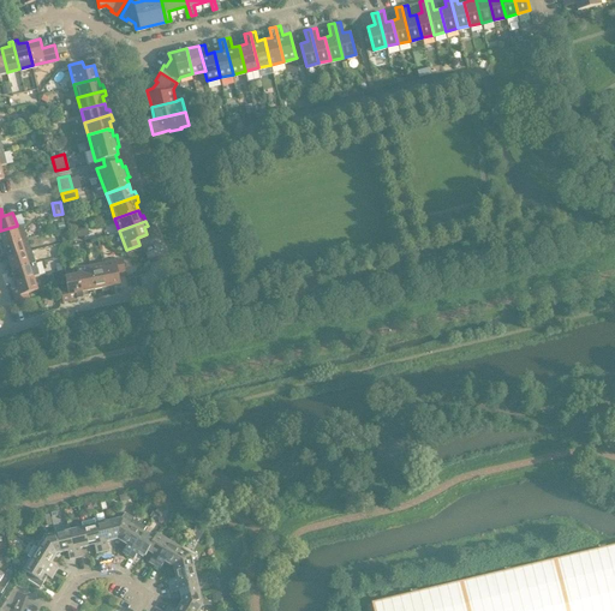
[(17,226),(0,231),(0,232),(3,239),(0,240),(0,244),(27,235),(23,223),(17,225),(17,226)]
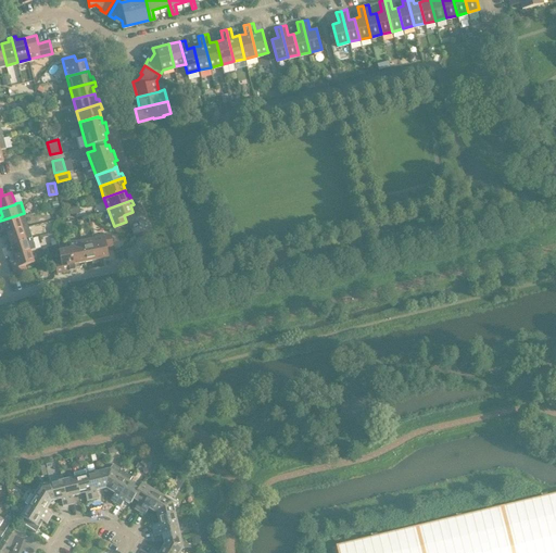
[(24,213),(0,221),(0,223),(1,225),(4,224),(7,231),(28,225),(24,213)]
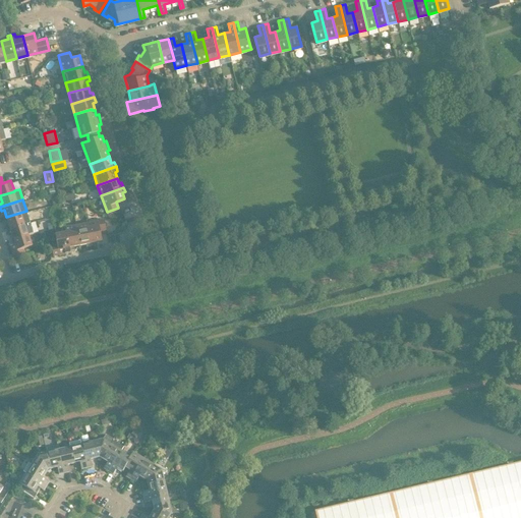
[(26,211),(6,217),(9,224),(5,225),(6,228),(30,221),(26,211)]
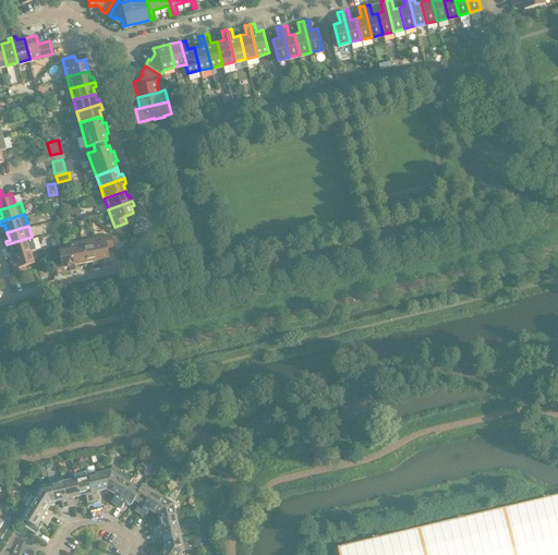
[(111,232),(93,237),(98,262),(104,261),(102,257),(109,256),(107,246),(113,245),(111,232)]
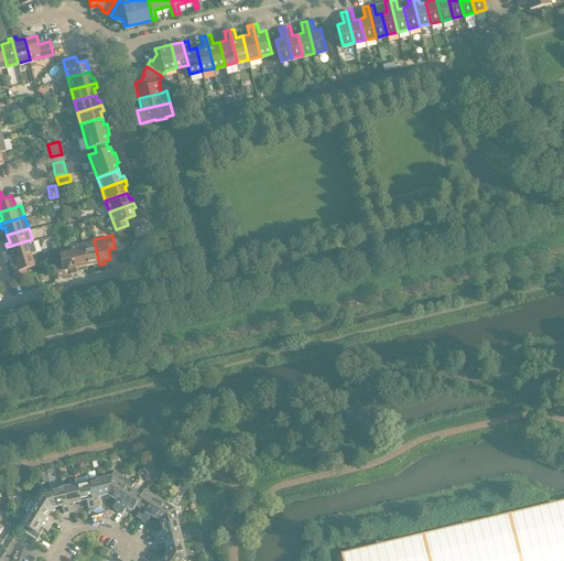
[(32,239),(7,247),(9,251),(12,250),(14,257),(31,252),(36,250),(32,239)]
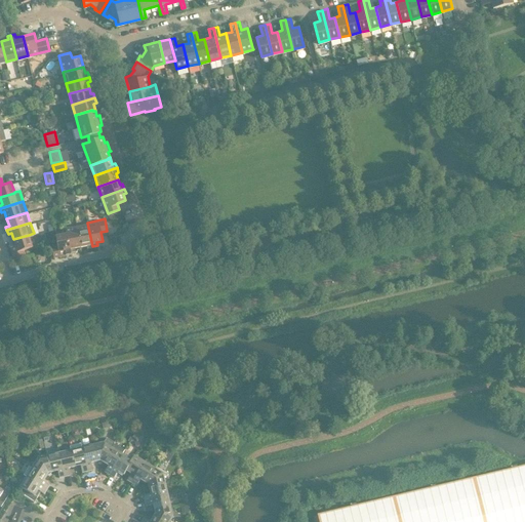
[(87,223),(77,225),(81,245),(86,244),(87,247),(92,246),(87,223)]
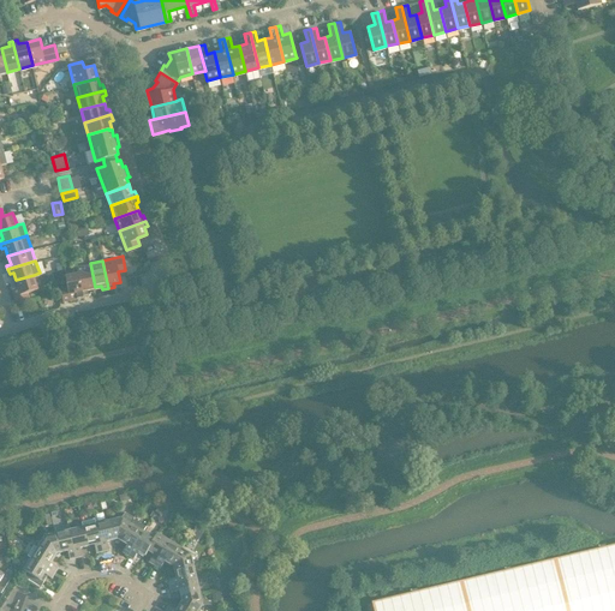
[(77,265),(78,271),(83,293),(88,292),(88,288),(95,287),(90,263),(77,265)]
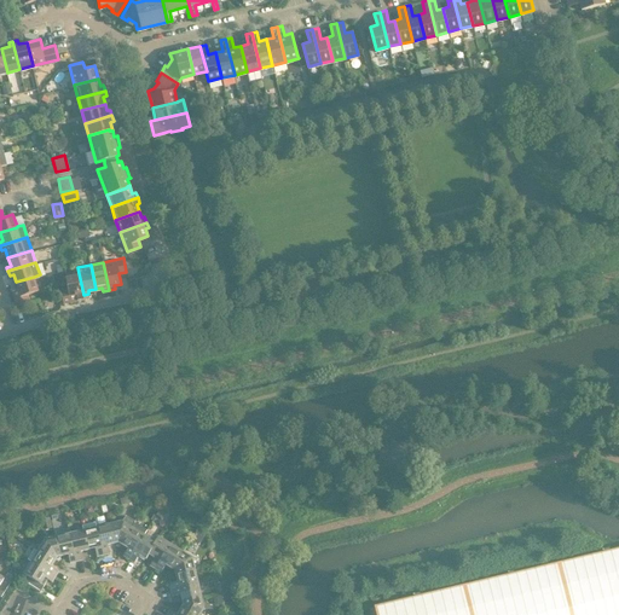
[(68,286),(61,288),(63,302),(84,297),(84,295),(79,273),(65,276),(68,286)]
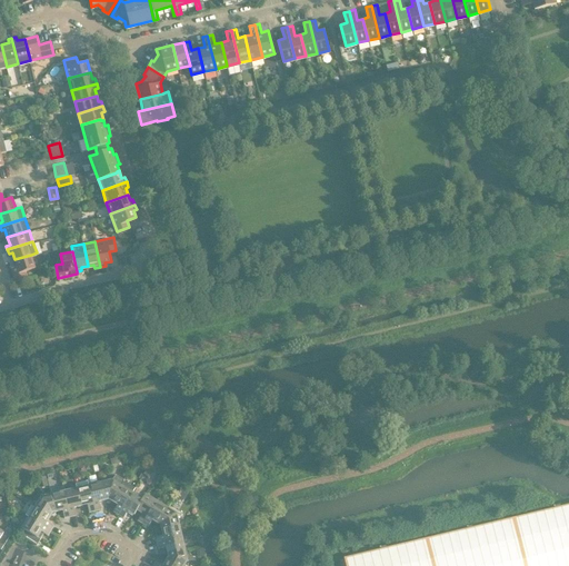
[(15,259),(9,261),(16,279),(28,276),(26,269),(35,266),(31,255),(15,259)]
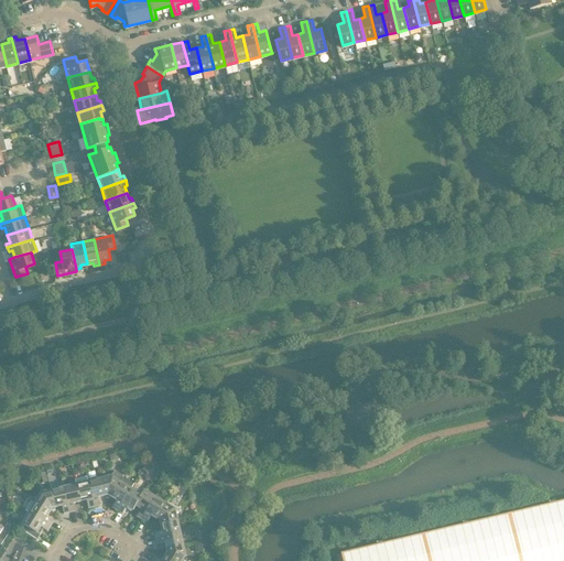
[(100,476),(105,493),(108,493),(111,494),(120,479),(111,474),(100,476)]
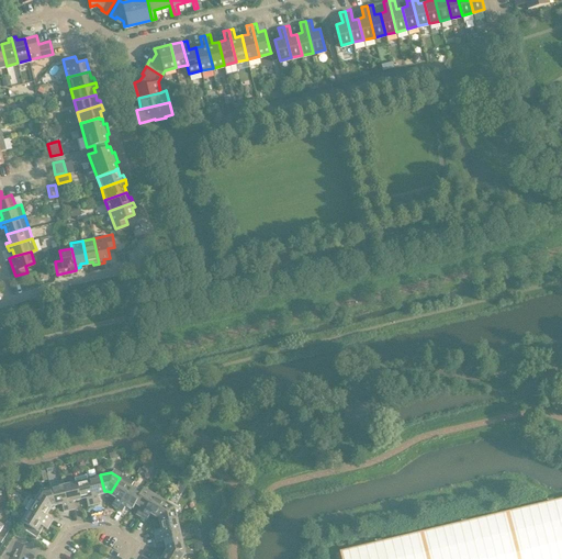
[(88,478),(93,502),(100,501),(98,493),(104,491),(100,474),(88,478)]
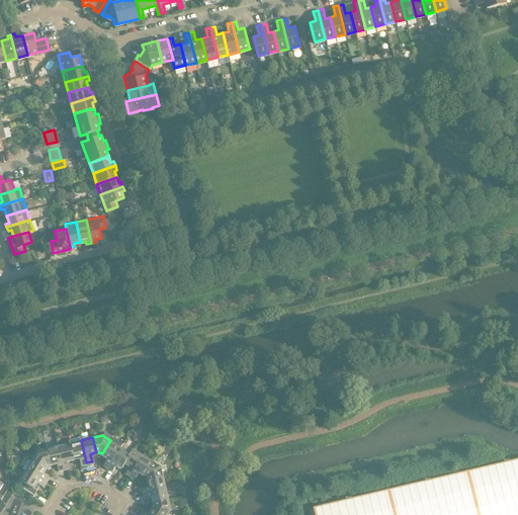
[(70,442),(73,458),(79,456),(81,463),(86,462),(81,440),(70,442)]
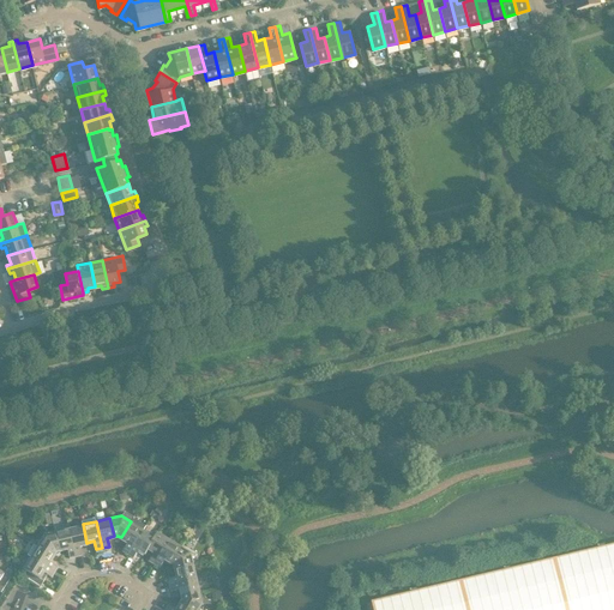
[(131,521),(121,537),(127,542),(122,549),(128,553),(143,529),(131,521)]
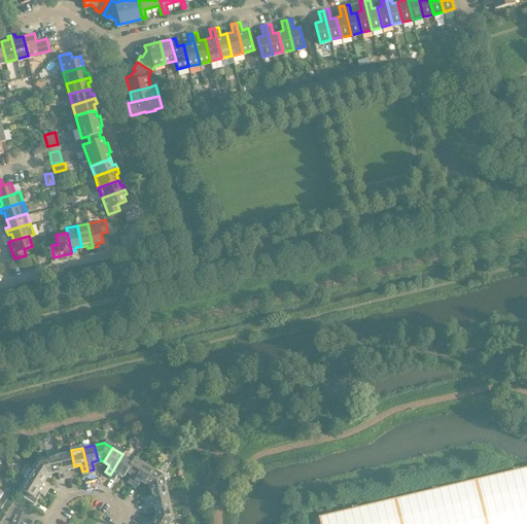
[(60,453),(65,476),(70,475),(69,467),(74,466),(71,450),(60,453)]
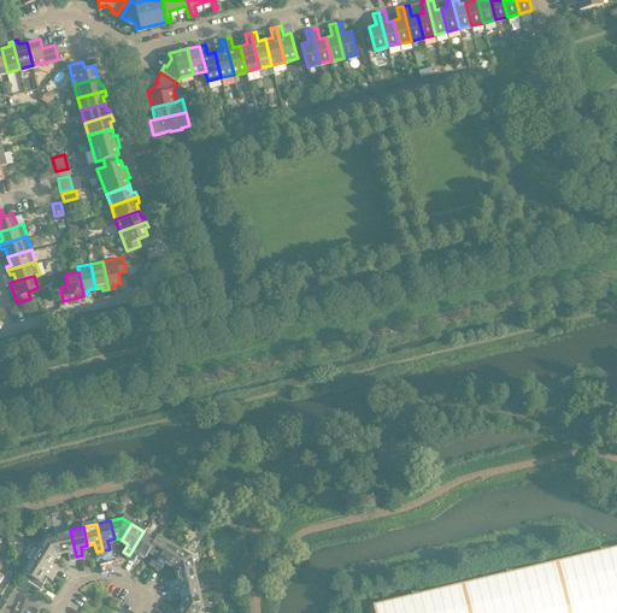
[(57,534),(60,552),(68,550),(70,559),(76,556),(70,530),(57,534)]
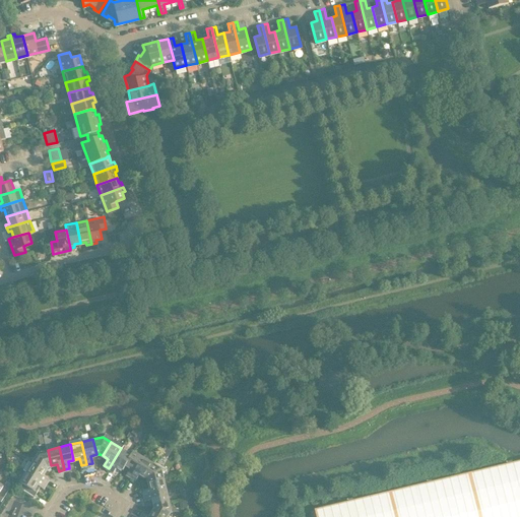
[(121,448),(109,468),(113,470),(117,464),(123,468),(125,464),(125,463),(130,454),(121,448)]
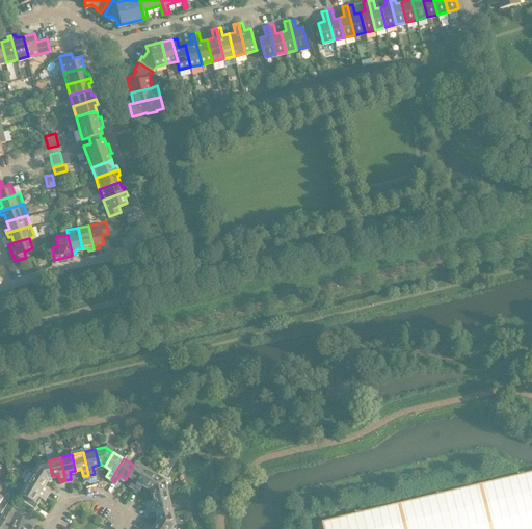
[(52,476),(49,460),(38,463),(33,471),(47,480),(48,479),(48,480),(52,477),(52,476)]
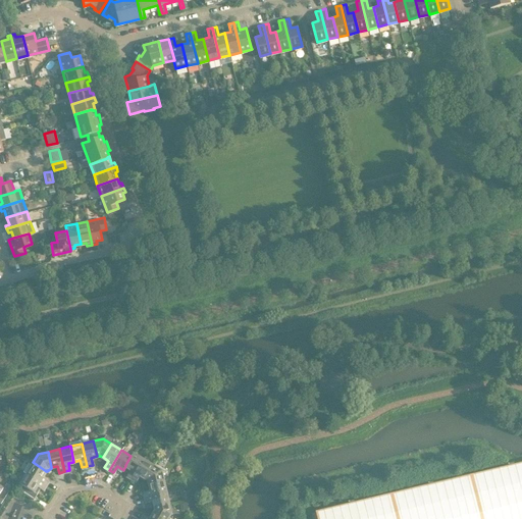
[(125,465),(125,466),(131,468),(126,475),(132,477),(144,458),(133,452),(131,456),(125,465)]
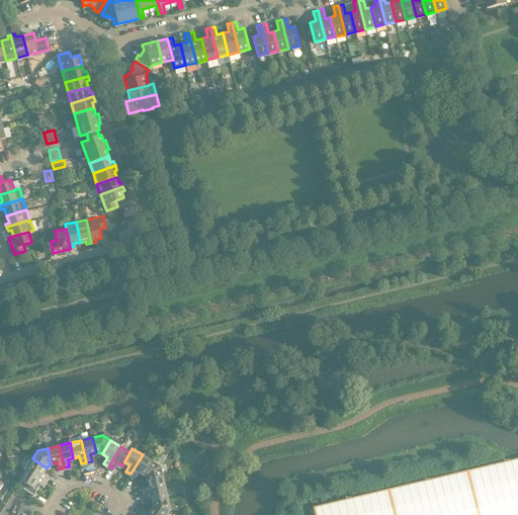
[(143,454),(131,474),(135,477),(139,470),(144,474),(152,460),(143,454)]
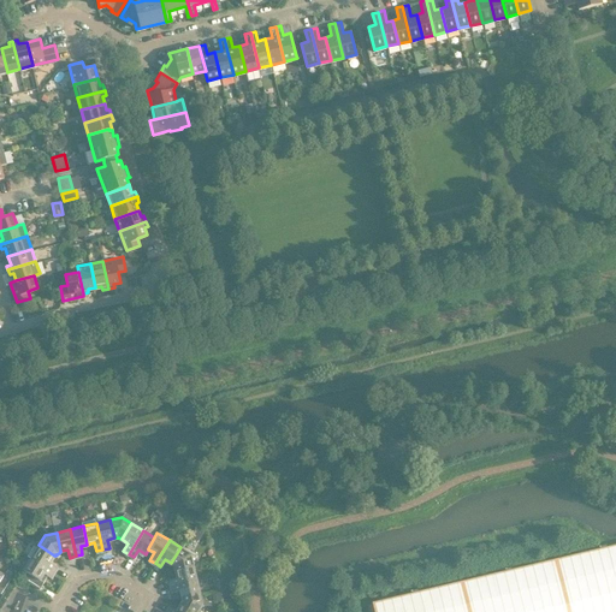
[(31,557),(55,571),(58,565),(51,562),(54,556),(39,545),(37,546),(34,544),(27,554),(31,557)]
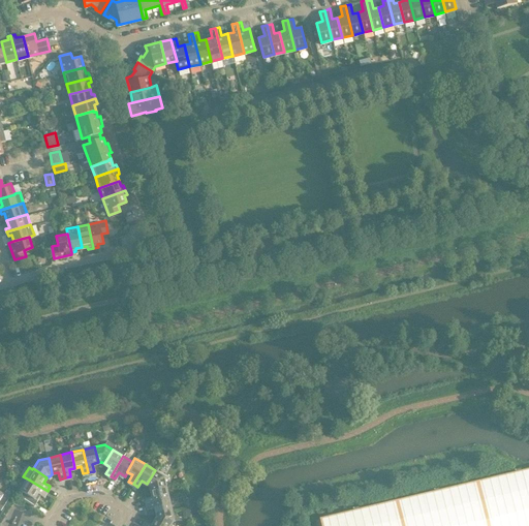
[(150,489),(166,486),(164,475),(155,470),(147,484),(150,486),(150,489)]
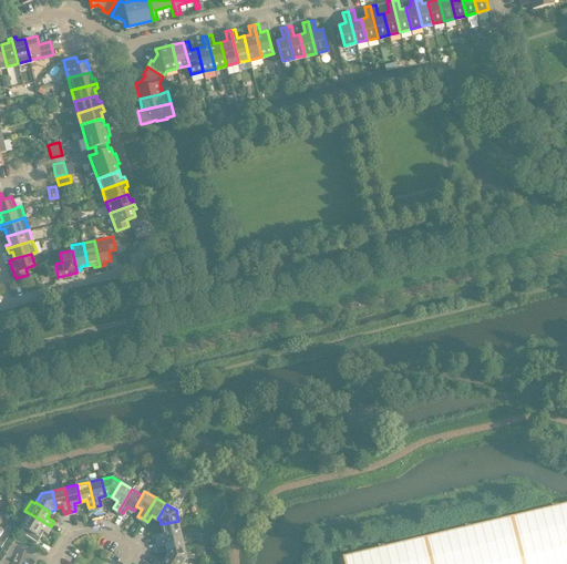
[(22,532),(37,541),(43,530),(48,532),(51,526),(29,513),(22,524),(26,526),(22,532)]
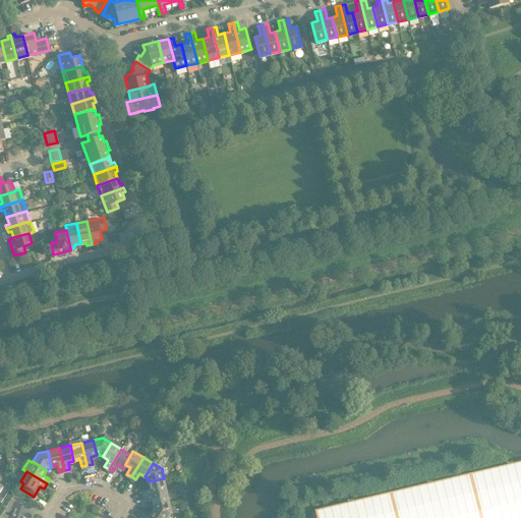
[(143,495),(166,490),(164,478),(148,481),(150,487),(142,490),(143,495)]
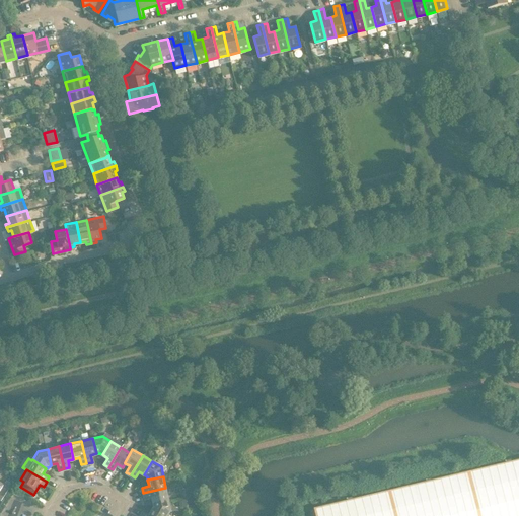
[(153,503),(168,499),(165,488),(143,493),(144,498),(151,497),(153,503)]
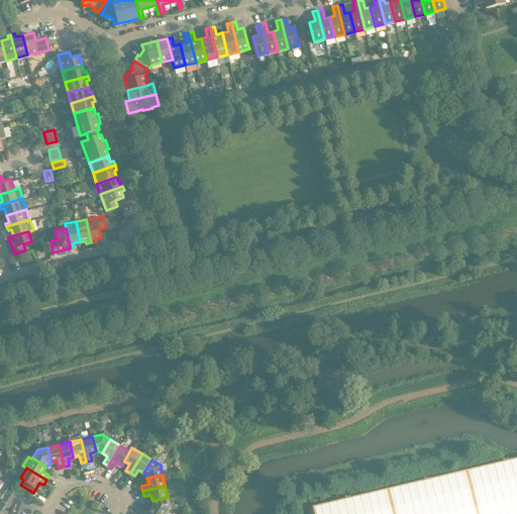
[(151,506),(164,513),(165,513),(170,506),(168,497),(152,501),(152,504),(151,506)]
